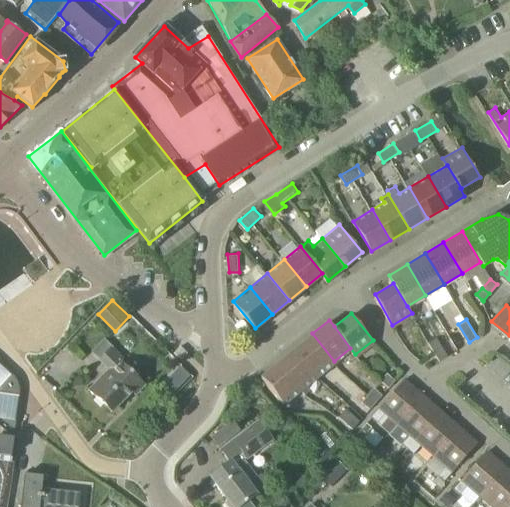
[(317,375),(334,361),(312,333),(295,347),(317,375)]
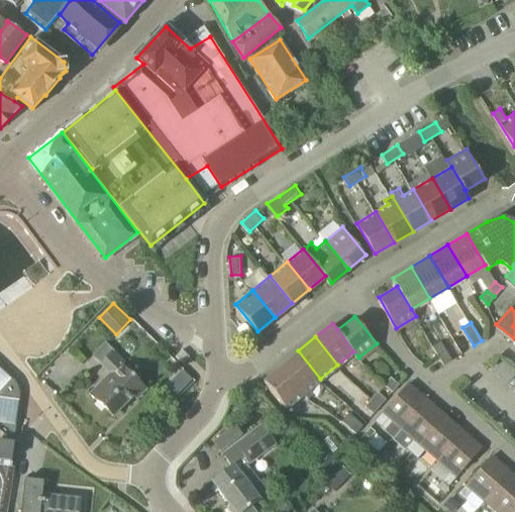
[(136,396),(145,387),(123,366),(125,364),(112,350),(116,347),(106,338),(94,352),(103,361),(101,363),(114,375),(94,396),(112,414),(133,393),(136,396)]
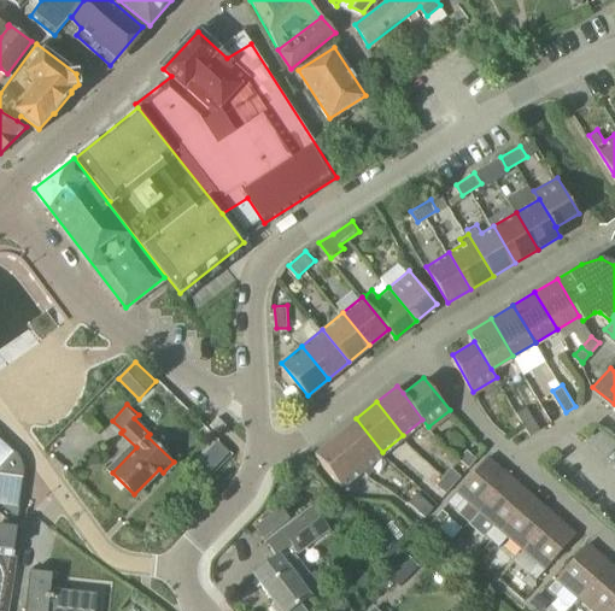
[(531,433),(540,427),(527,405),(517,411),(531,433)]
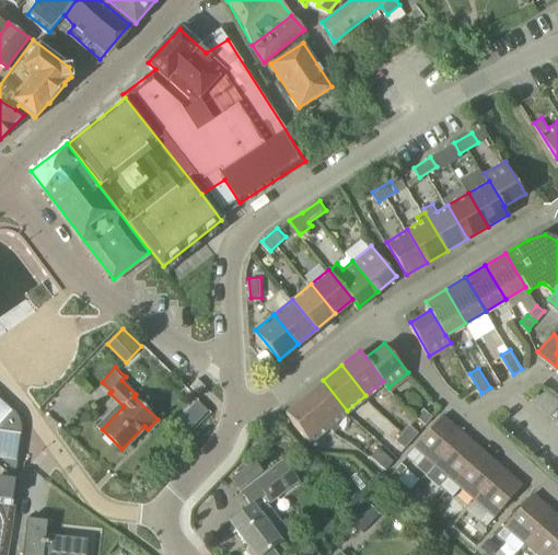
[(199,392),(207,384),(198,377),(190,384),(199,392)]
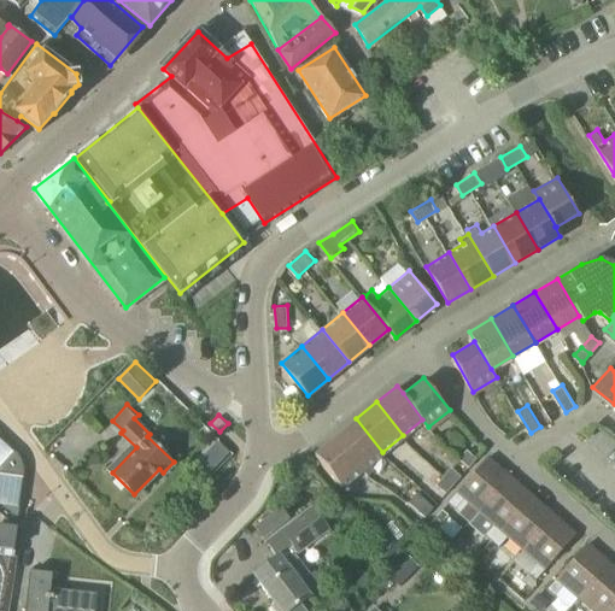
[(370,462),(382,452),(356,418),(335,434),(362,468),(363,468),(369,475),(376,469),(370,462)]
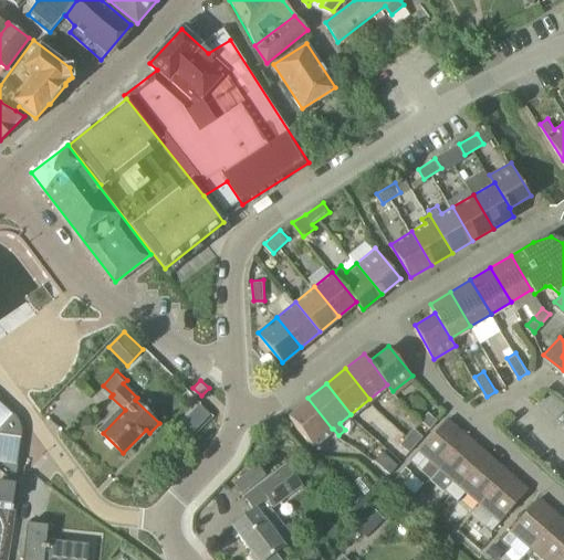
[(313,444),(332,429),(307,398),(288,413),(313,444)]
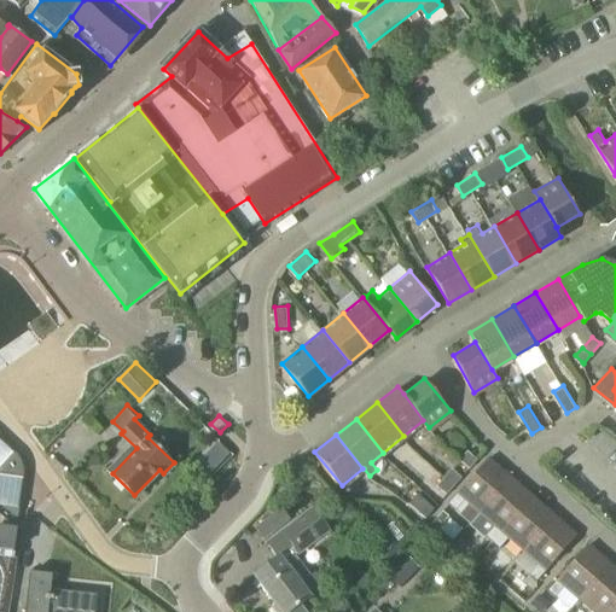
[(222,459),(231,450),(219,438),(210,448),(222,459)]
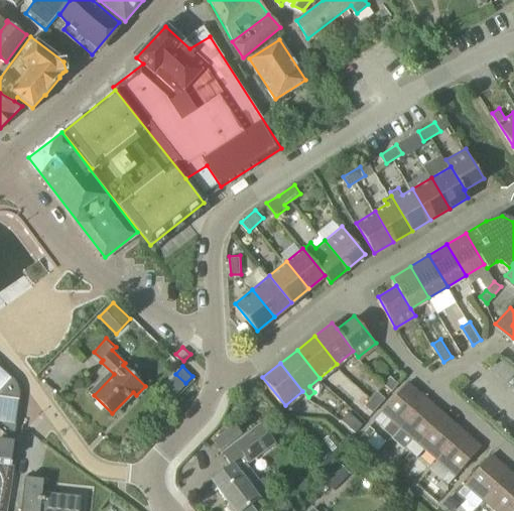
[(392,389),(398,381),(391,374),(384,382),(392,389)]
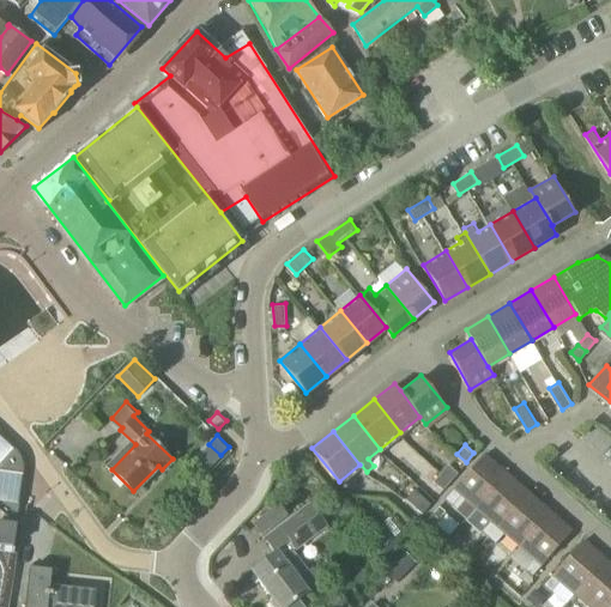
[(476,505),(507,469),(484,450),(445,496),(451,502),(460,492),(476,505)]
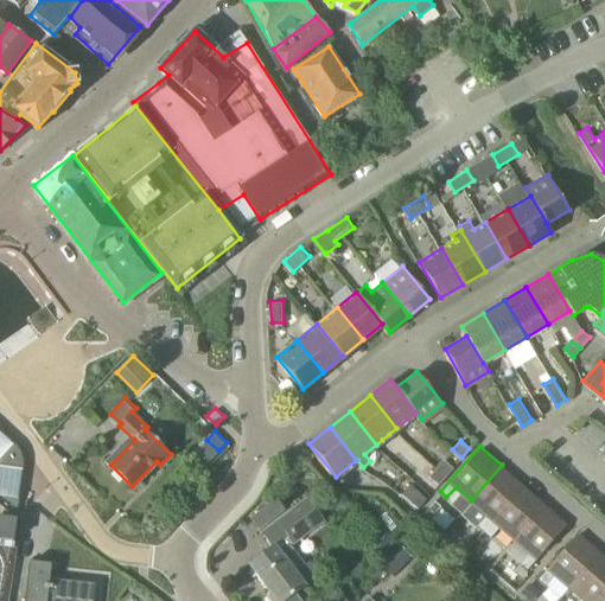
[(439,483),(454,466),(445,458),(430,474),(439,483)]
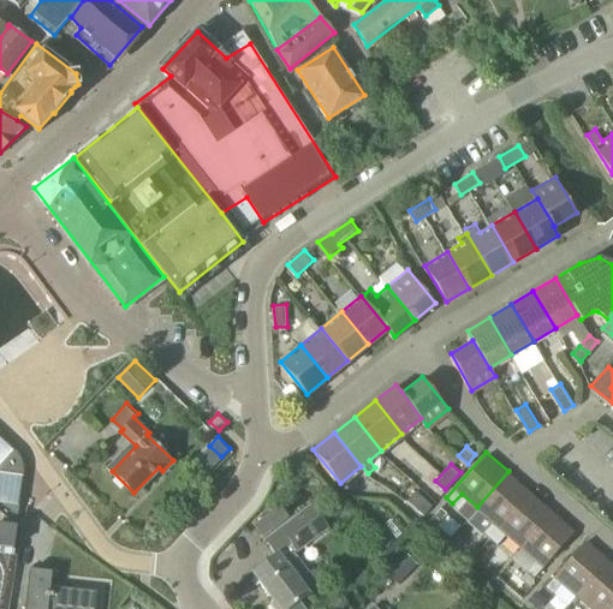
[(489,536),(530,490),(509,471),(477,507),(492,520),(483,530),(489,536)]
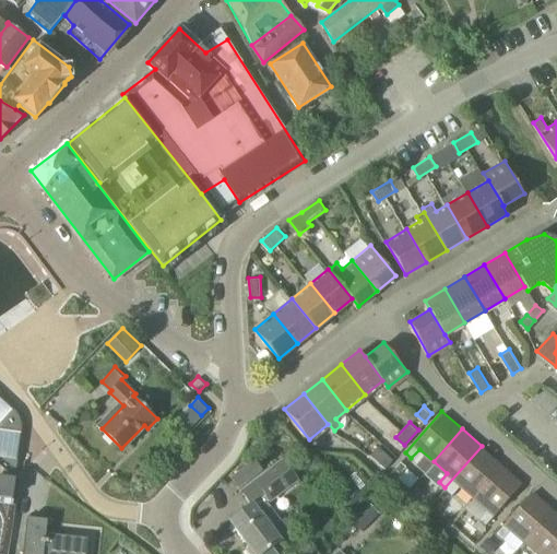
[(386,467),(393,458),(378,445),(370,454),(386,467)]
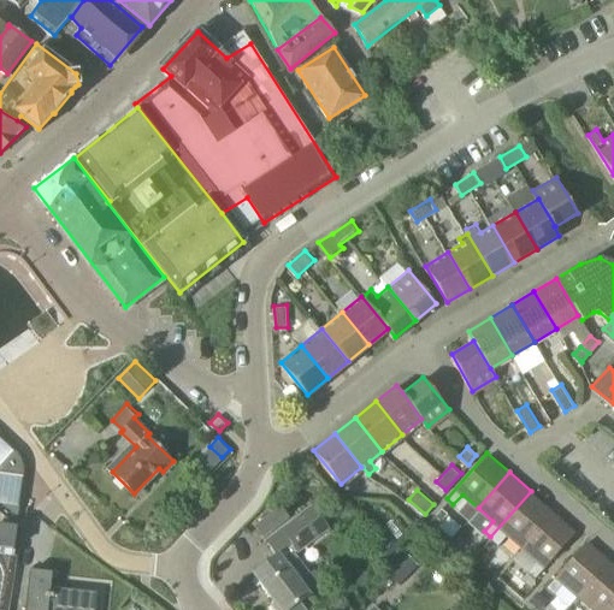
[(521,545),(551,510),(531,491),(490,537),(496,542),(506,532),(521,545)]
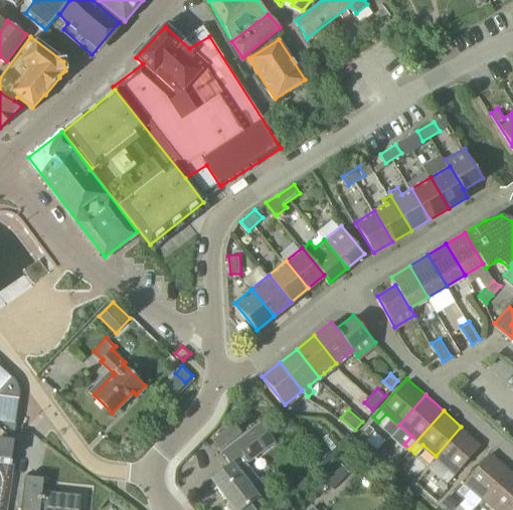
[(249,461),(277,440),(262,419),(222,449),(232,464),(213,477),(228,499),(226,504),(230,509),(232,509),(236,509),(255,509),(251,503),(260,497),(259,496),(273,486),(265,474),(259,478),(246,461),(248,459),(249,461)]
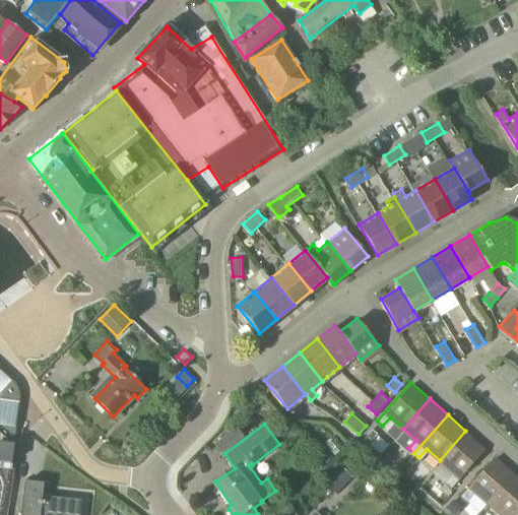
[(229,432),(216,441),(223,451),(237,441),(246,435),(238,425),(229,432)]
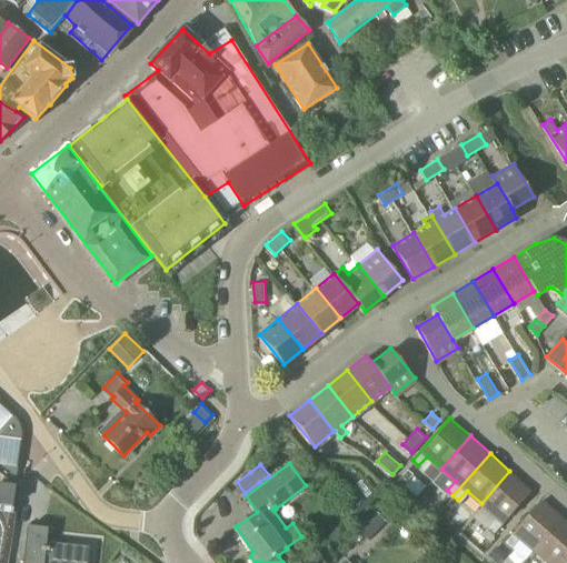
[(0,509),(12,511),(16,485),(0,471),(0,509)]
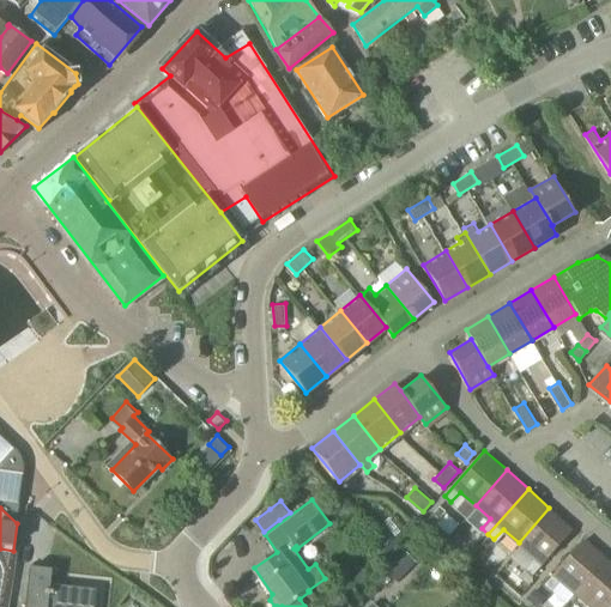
[(549,508),(519,542),(533,556),(524,565),(531,572),(572,527),(549,508)]
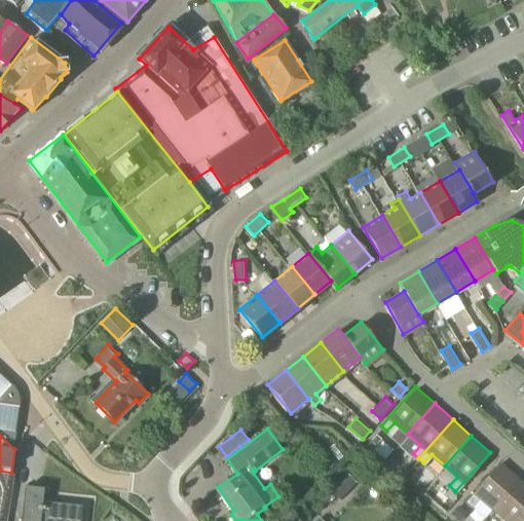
[(367,472),(356,460),(346,470),(346,469),(329,486),(341,497),(358,480),(367,472)]
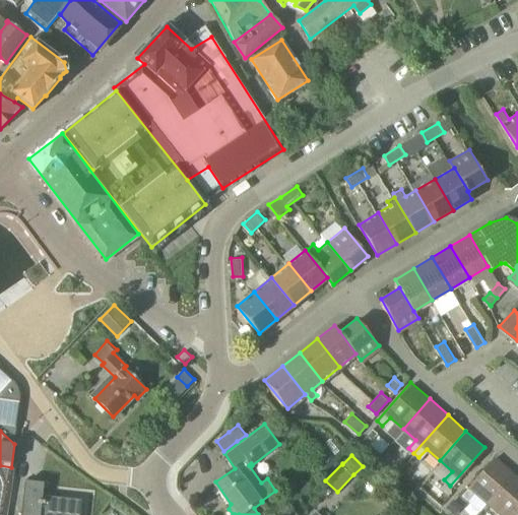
[(488,502),(513,472),(495,456),(461,495),(465,498),(472,490),(488,502)]
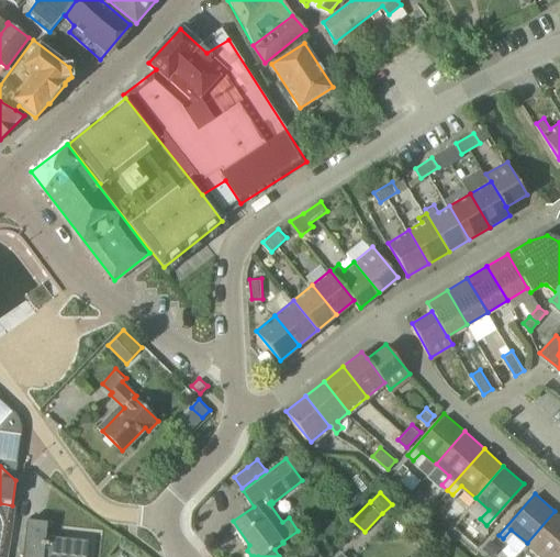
[(548,556),(559,544),(559,514),(555,511),(527,543),(539,554),(536,556),(548,556)]
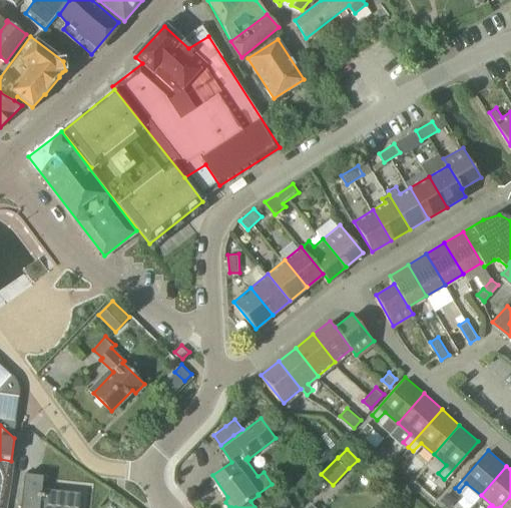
[(79,507),(81,491),(43,487),(44,475),(25,473),(21,507),(79,507)]
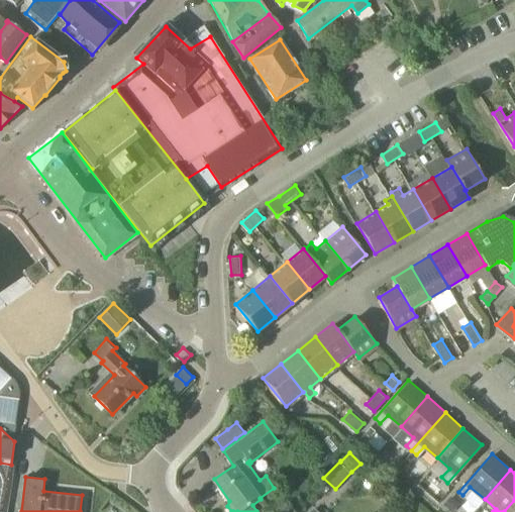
[(451,494),(444,502),(453,510),(460,502),(451,494)]
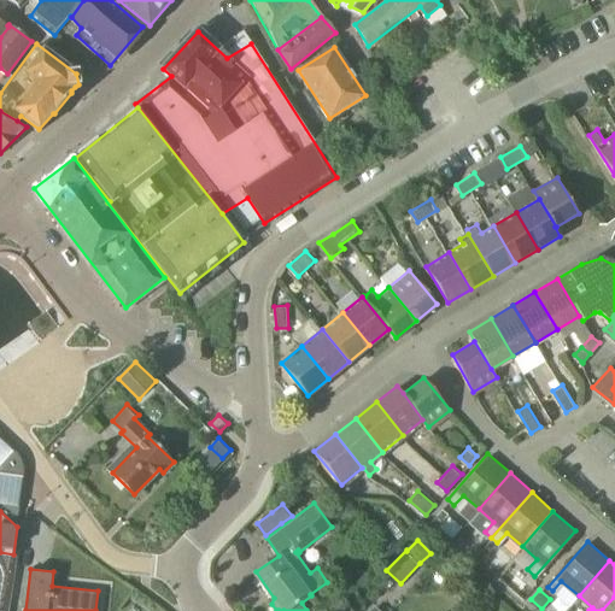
[(614,597),(602,610),(614,610),(614,597)]
